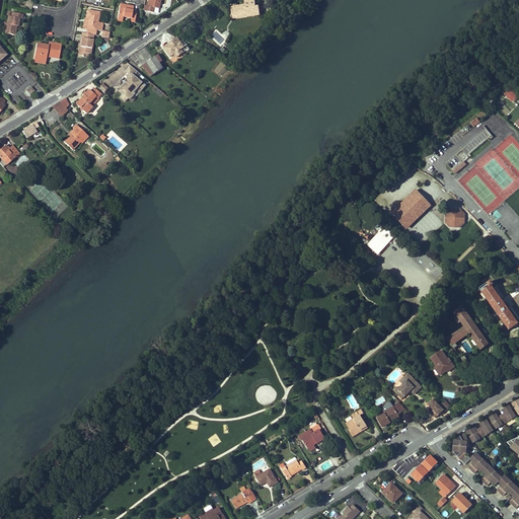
[(150,0),(149,6),(147,6),(144,5),(143,10),(153,12),(154,7),(158,8),(159,0),(150,0)]
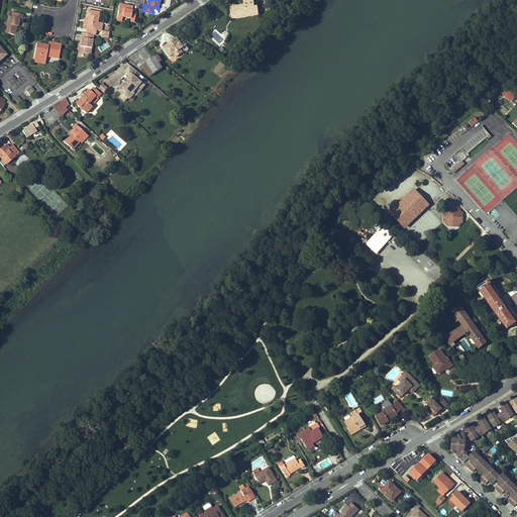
[(253,0),(243,0),(244,5),(235,6),(235,5),(229,5),(230,14),(229,15),(230,18),(231,18),(231,15),(236,14),(236,16),(245,15),(245,13),(248,13),(248,15),(259,14),(257,6),(257,5),(254,5),(253,0)]
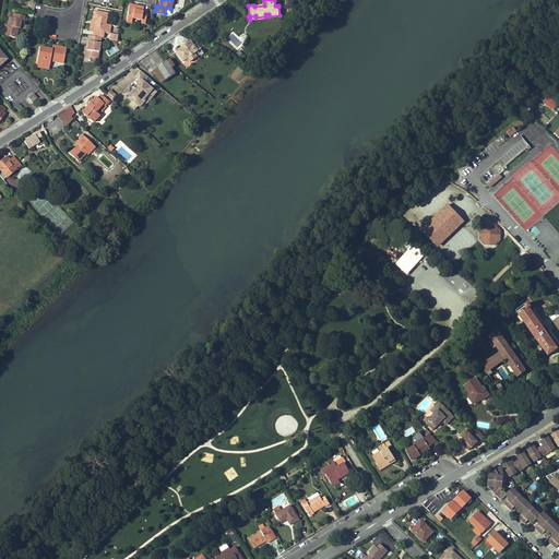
[(134,6),(129,4),(126,21),(131,22),(132,18),(141,20),(140,22),(144,23),(146,12),(142,11),(143,7),(138,6),(138,9),(134,8),(134,6)]
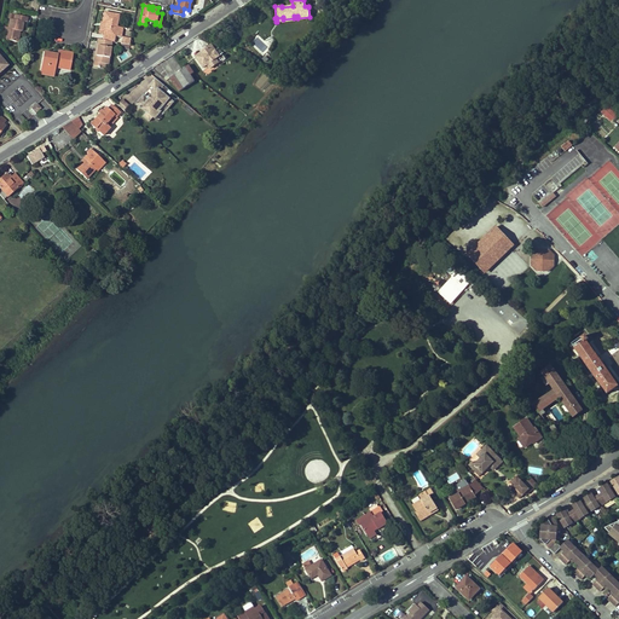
[(104,34),(115,36),(120,36),(122,27),(116,25),(119,15),(104,12),(102,23),(106,24),(106,27),(105,27),(104,34)]
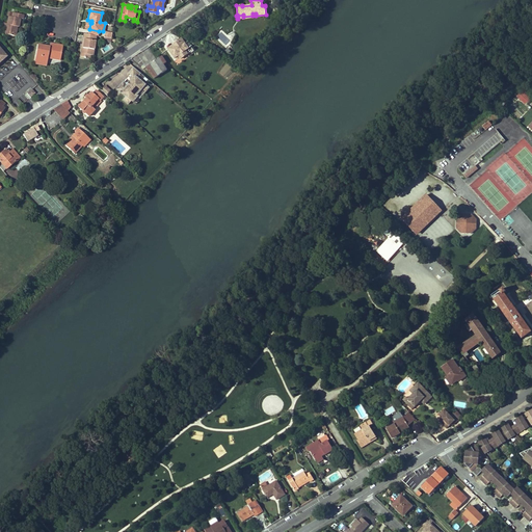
[(15,26),(17,26),(18,26),(20,19),(23,19),(24,15),(7,11),(7,16),(8,16),(4,34),(14,36),(15,28),(15,27),(15,26)]
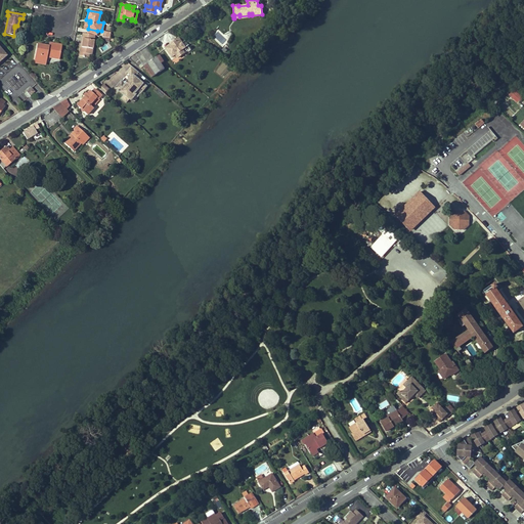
[(82,38),(80,52),(79,55),(83,56),(84,57),(84,56),(88,56),(88,54),(91,54),(93,40),(94,35),(86,34),(83,33),(82,38)]
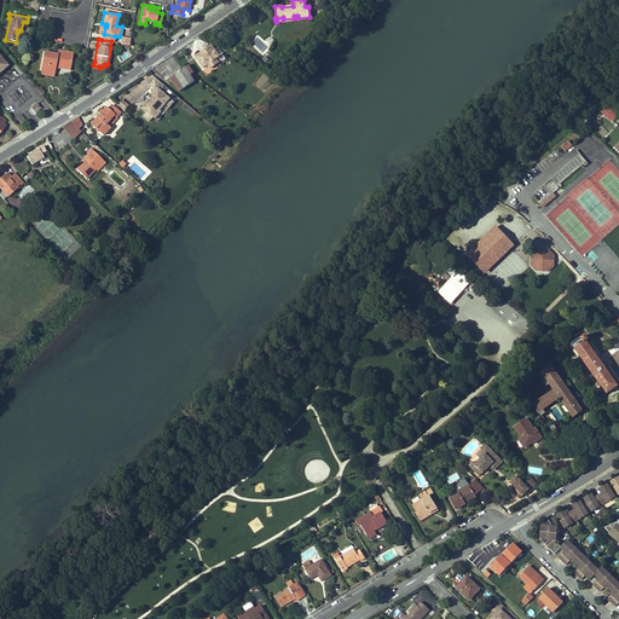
[(207,48),(196,57),(203,68),(208,64),(210,68),(219,62),(217,58),(219,56),(212,45),(207,48)]
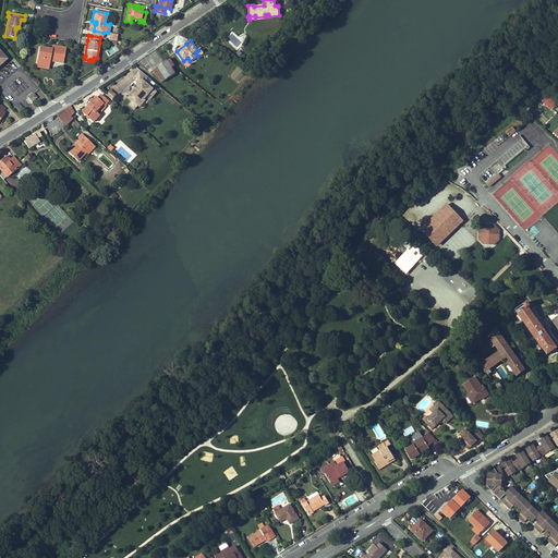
[(51,51),(49,61),(62,63),(65,47),(52,45),(51,51)]
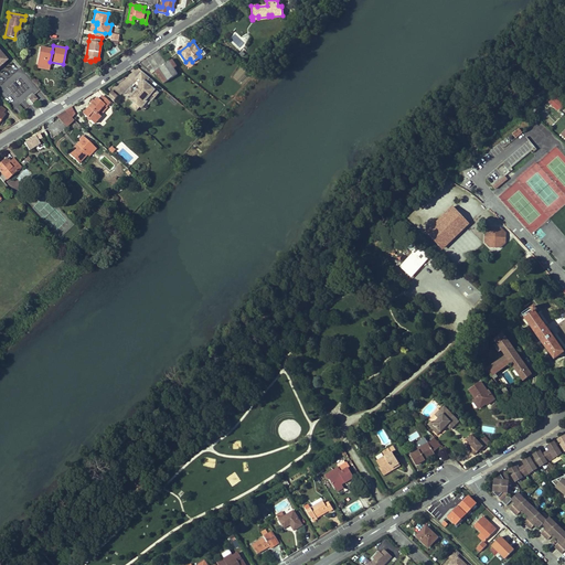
[(36,64),(49,66),(50,62),(52,52),(46,51),(46,49),(40,48),(36,64)]
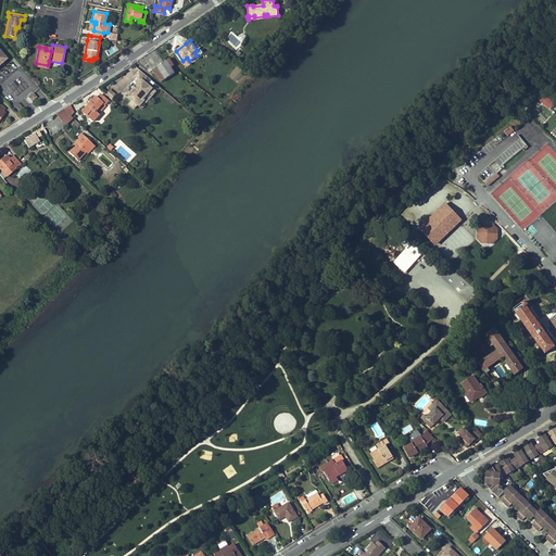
[(168,59),(164,62),(156,67),(153,70),(161,83),(165,79),(175,73),(171,67),(174,65),(168,59)]
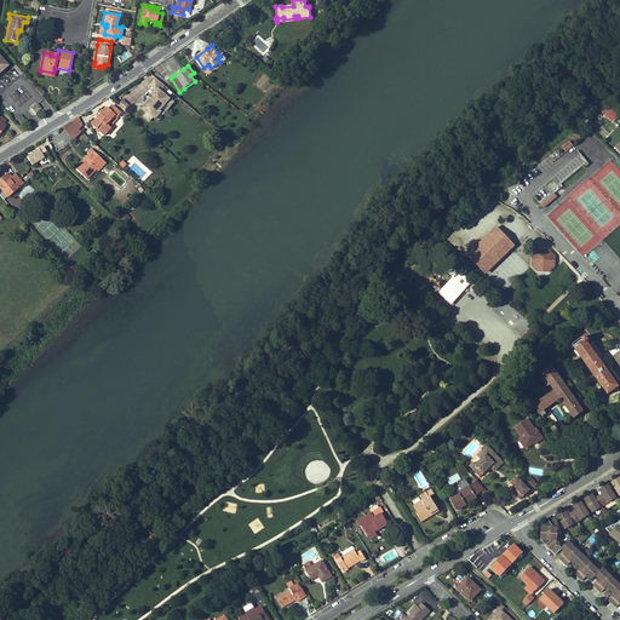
[(161,90),(165,86),(155,79),(149,85),(154,89),(151,91),(151,97),(154,99),(149,101),(144,96),(139,101),(144,104),(142,107),(141,109),(147,114),(144,118),(150,122),(154,118),(156,120),(162,113),(161,112),(166,107),(168,105),(172,101),(166,96),(166,93),(161,90)]
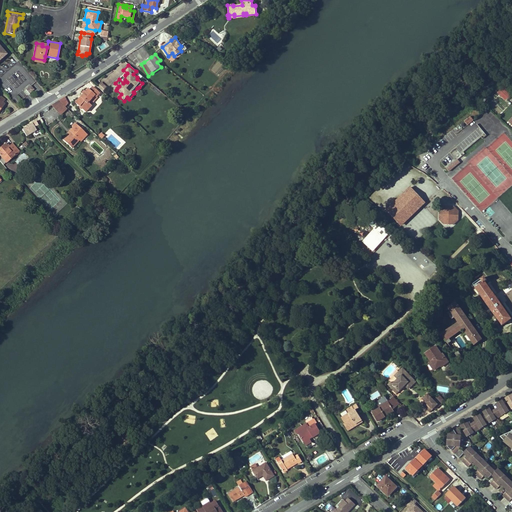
[(101,81),(97,86),(103,92),(107,87),(101,81)]
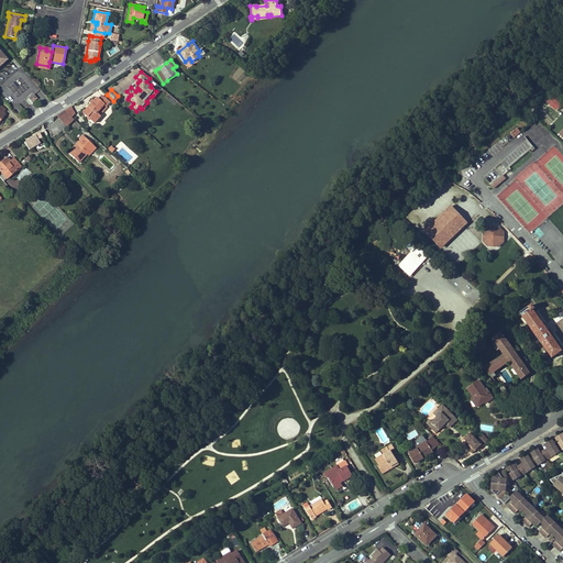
[(158,94),(156,91),(153,96),(151,97),(146,101),(147,102),(150,105),(158,94)]
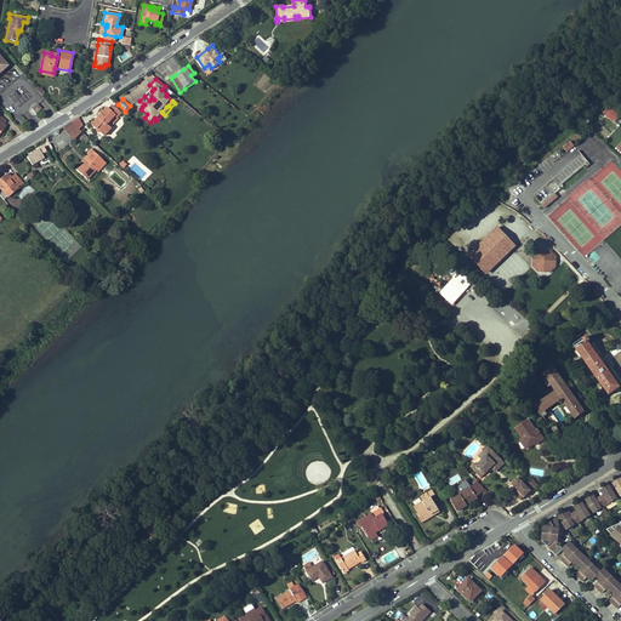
[(609,104),(602,110),(614,121),(620,115),(609,104)]
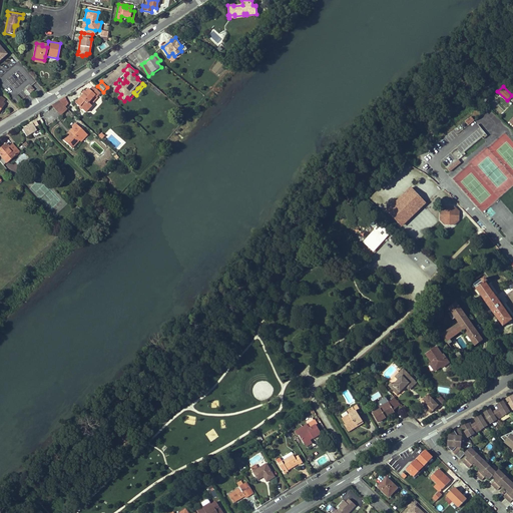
[(93,95),(95,96),(98,93),(91,87),(88,90),(86,89),(74,103),(78,106),(78,108),(79,110),(81,109),(85,112),(90,106),(89,105),(86,103),(93,95)]
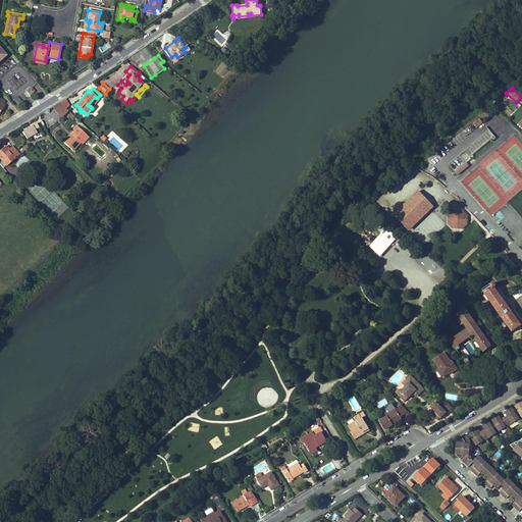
[(98,99),(97,98),(95,97),(88,105),(91,107),(98,99)]
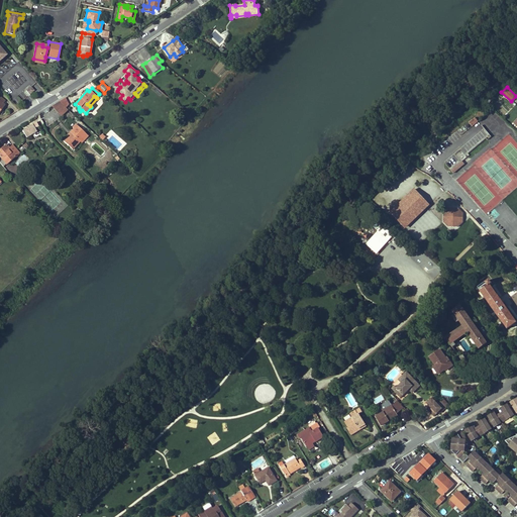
[(67,110),(60,103),(55,109),(62,115),(67,110)]
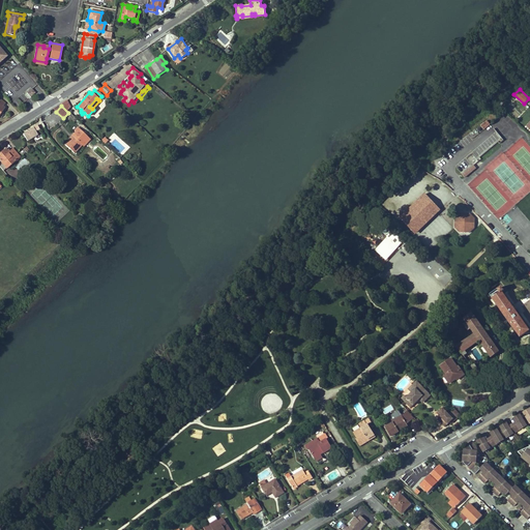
[(481,127),(483,129),(491,124),(487,120),(480,125),(481,127)]
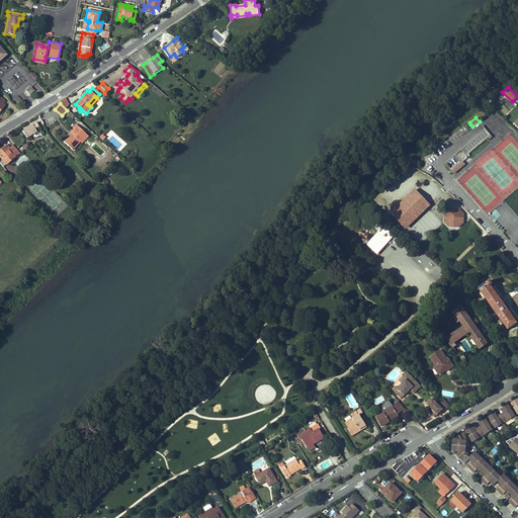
[(37,126),(35,122),(21,131),(26,138),(36,132),(34,128),(37,126)]
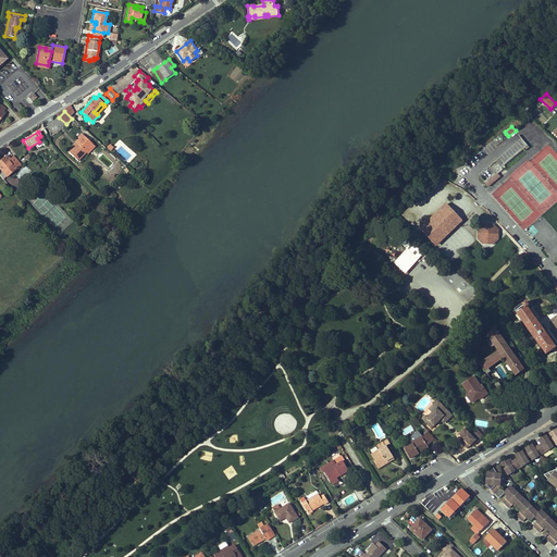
[(78,160),(86,151),(87,150),(86,149),(91,144),(81,134),(77,137),(78,138),(75,141),(77,144),(75,146),(69,152),(78,160)]
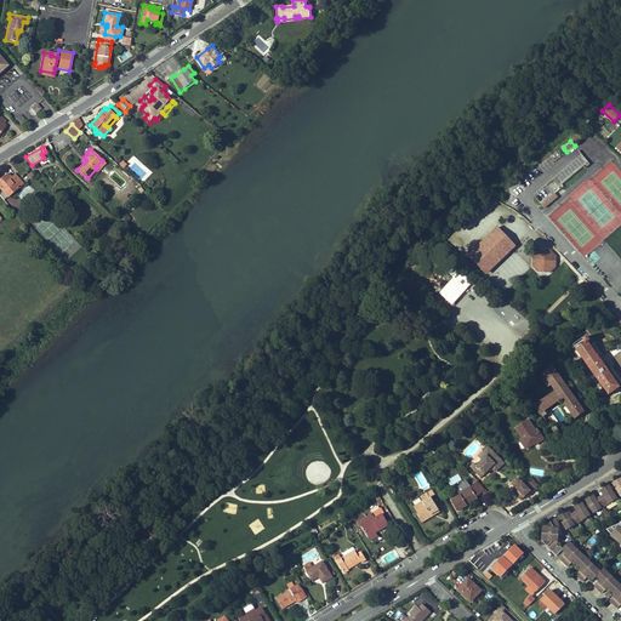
[(18,187),(11,177),(7,174),(0,180),(0,188),(7,197),(18,187)]
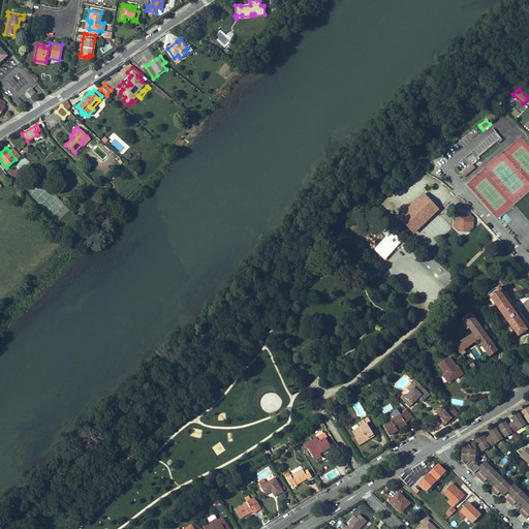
[(12,149),(9,151),(16,159),(19,156),(12,149)]
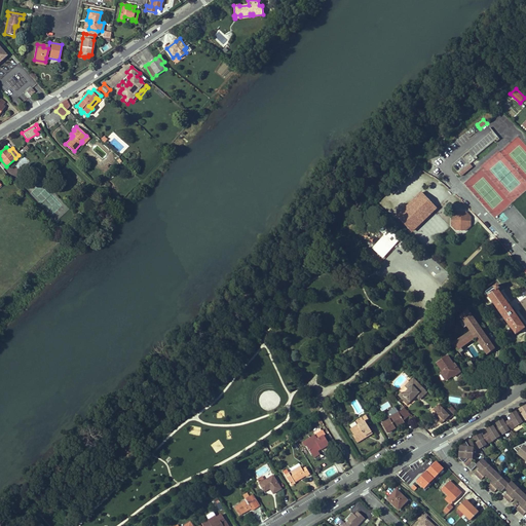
[(29,161),(24,156),(14,165),(21,171),(29,161)]
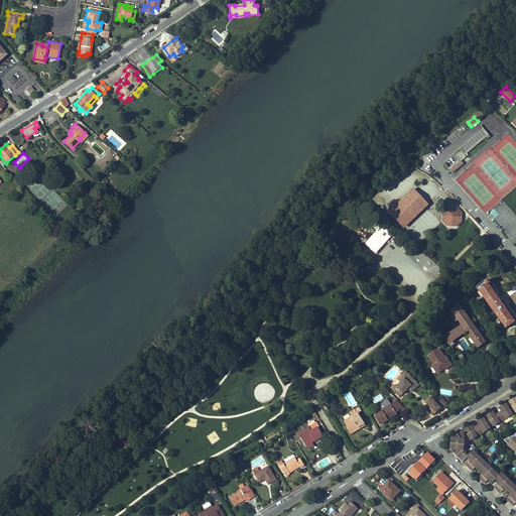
[(426,203),(413,188),(390,211),(404,225),(426,203)]
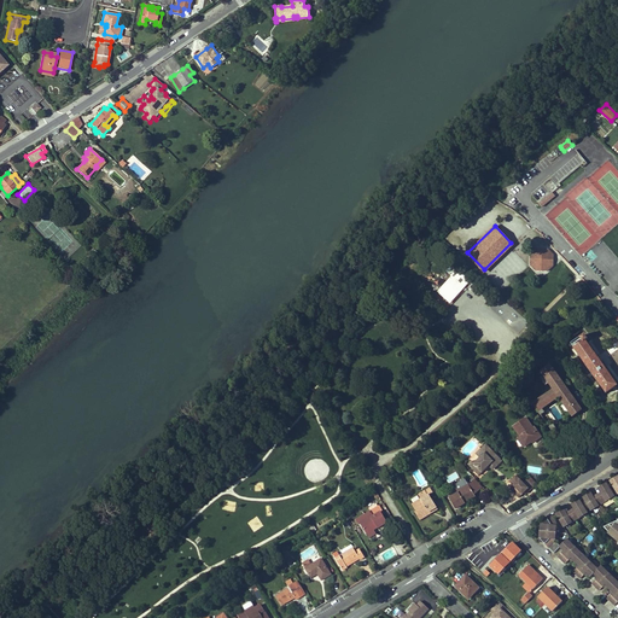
[(554,266),(548,261),(548,249),(536,249),(536,260),(530,266),(536,272),(548,272),(554,266)]
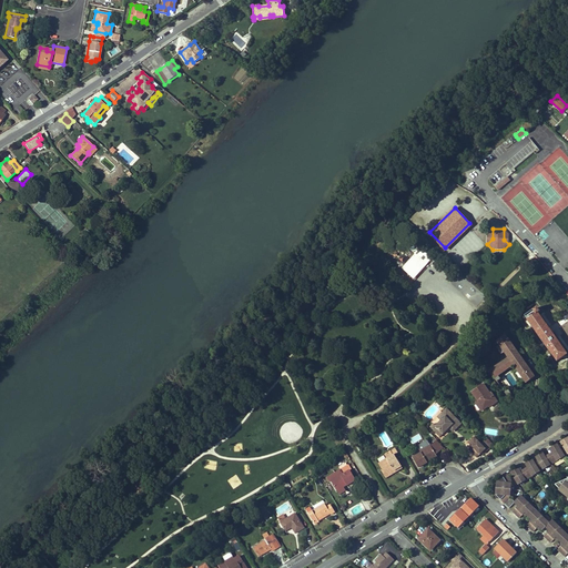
[(415,277),(430,262),(418,249),(402,264),(415,277)]
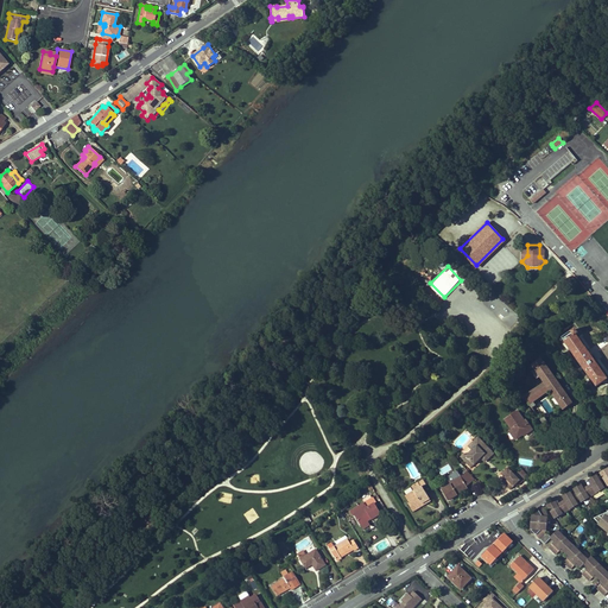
[(575,329),(570,333),(574,336),(564,342),(596,386),(607,379),(576,335),(578,334),(575,329)]
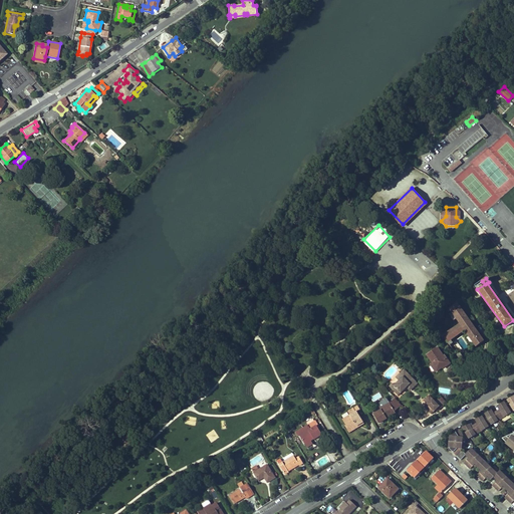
[(465,330),(476,347),(484,341),(457,304),(450,309),(452,312),(449,314),(454,321),(456,319),(460,324),(465,330)]
